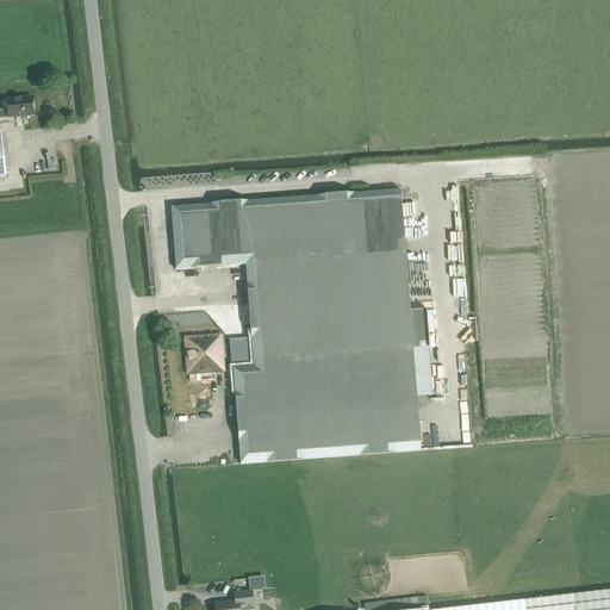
[(7,110),(0,110),(0,119),(8,118),(8,119),(33,116),(33,111),(35,110),(33,104),(32,101),(31,97),(6,100),(7,110)]
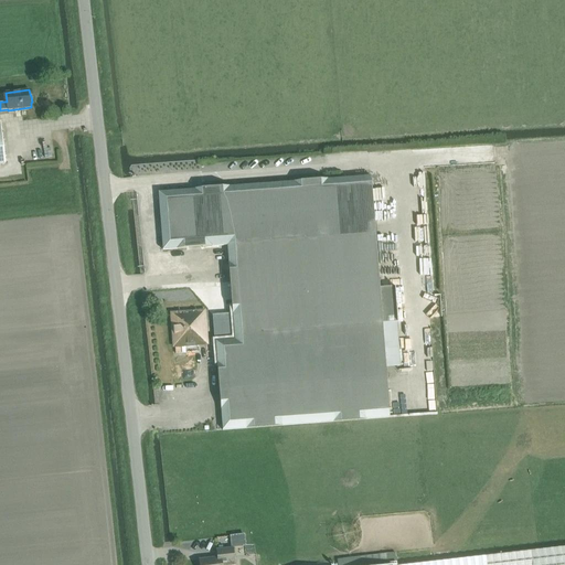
[(408,173),(424,171),(422,158),(406,161),(408,173)]
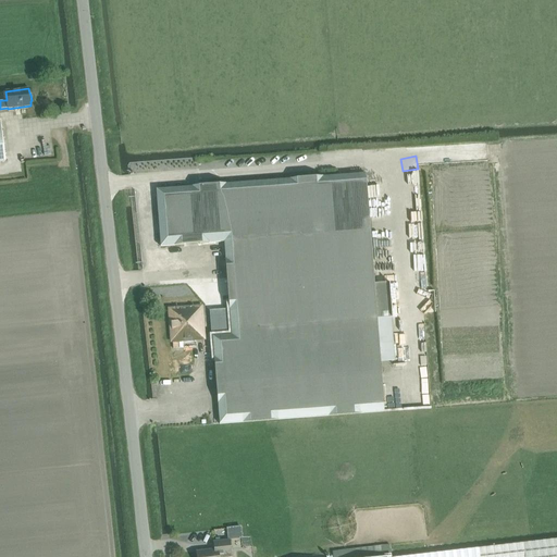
[(347,176),(157,190),(160,248),(224,243),(230,317),(231,334),(213,336),(219,424),(298,418),(384,411),(380,363),(376,320),(374,284),(370,231),(366,175),(347,176)]
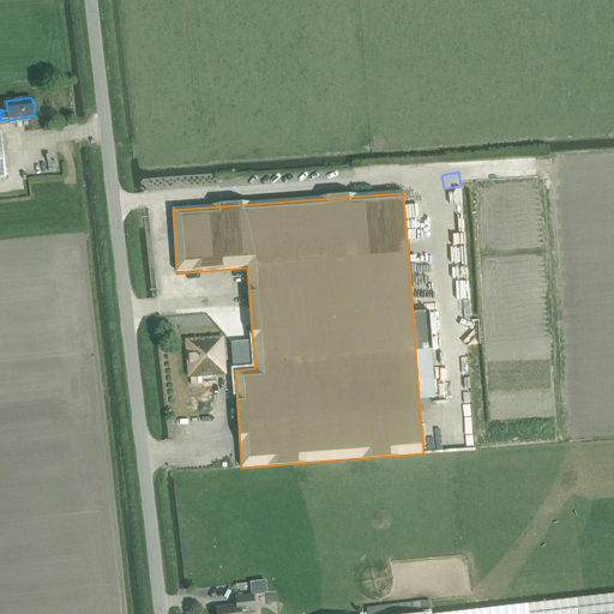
[(429,312),(413,313),(415,353),(432,351),(429,312)]
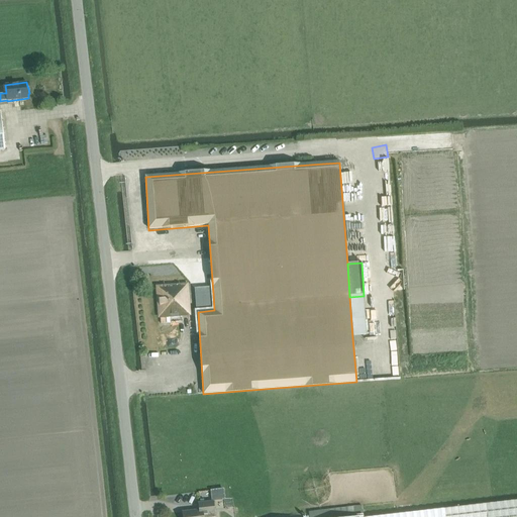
[(441,293),(442,283),(433,282),(433,293),(441,293)]
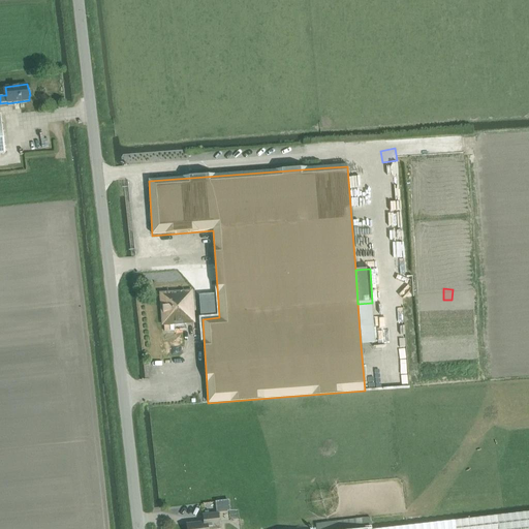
[(170,322),(193,321),(191,292),(161,294),(163,321),(170,321),(170,322)]
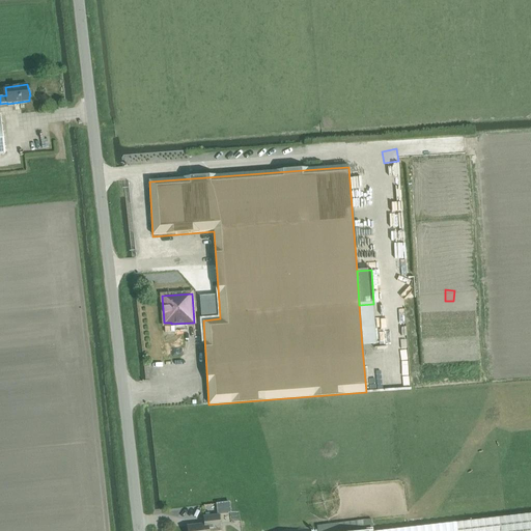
[(220,318),(219,302),(200,303),(201,320),(203,320),(220,318)]
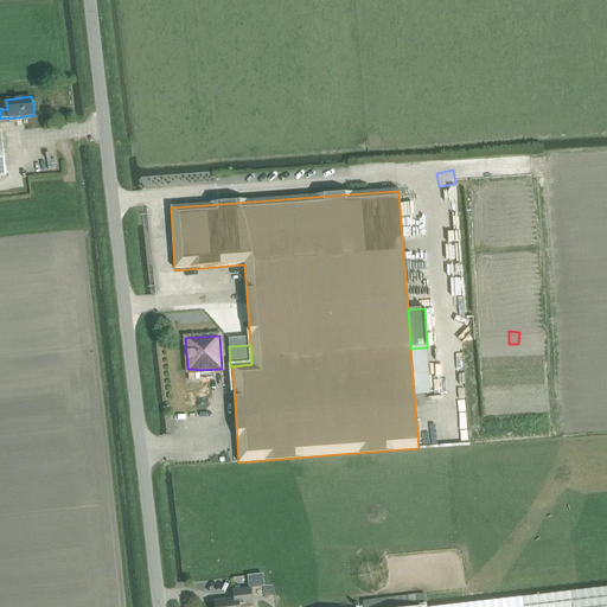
[(253,566),(254,579),(269,577),(268,566),(253,566)]
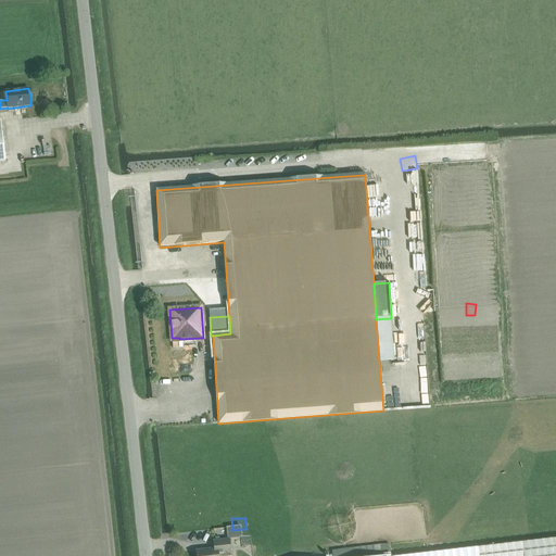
[(555,555),(555,538),(402,555),(390,555),(389,555),(555,555)]
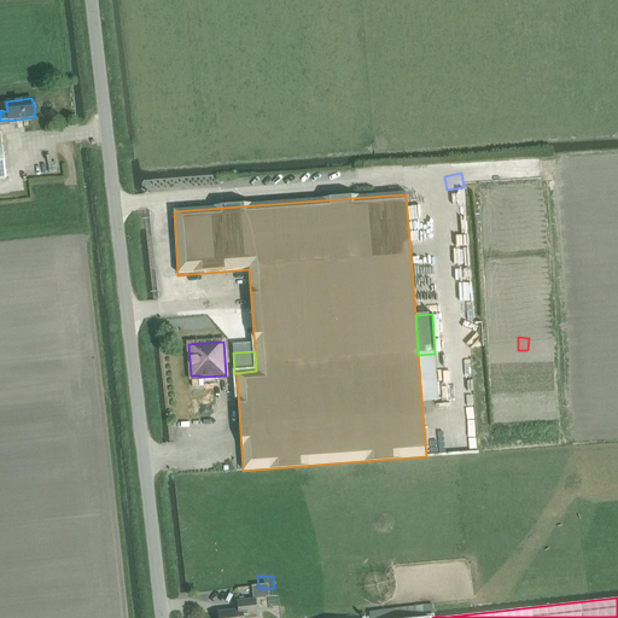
[(238,611),(217,613),(217,617),(256,617),(255,600),(251,601),(237,602),(238,611)]
